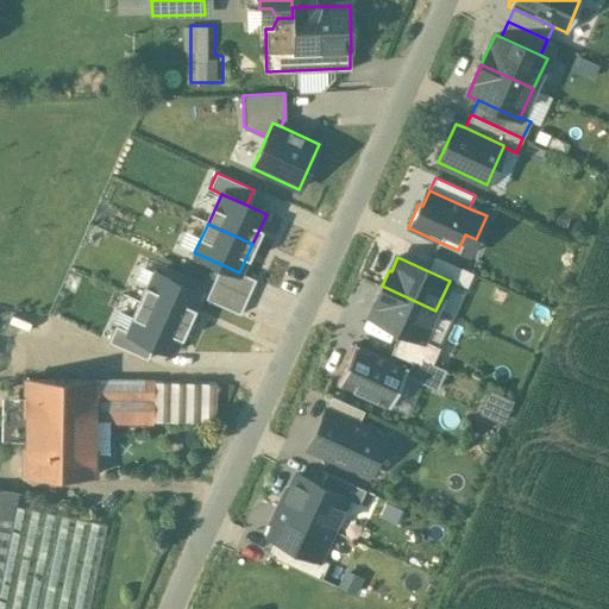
[(239,272),(221,264),(213,280),(248,295),(255,280),(239,272)]
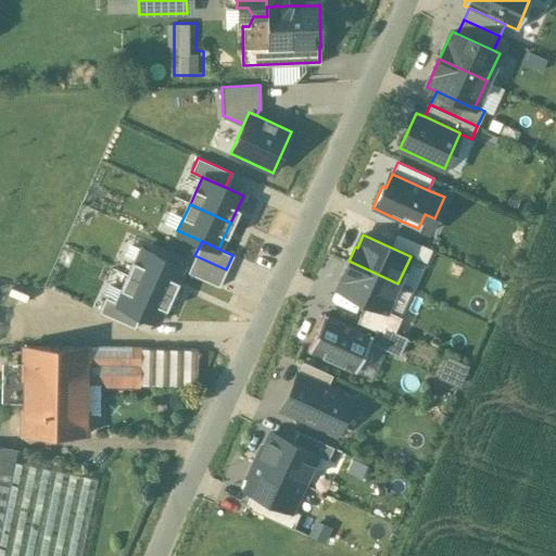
[(139,248),(127,276),(171,295),(182,267),(139,248)]
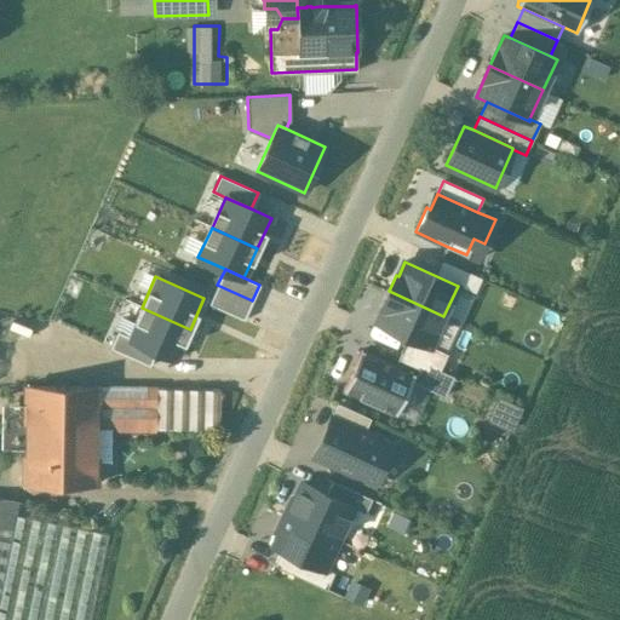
[(252,300),(217,285),(208,303),(244,319),(252,300)]
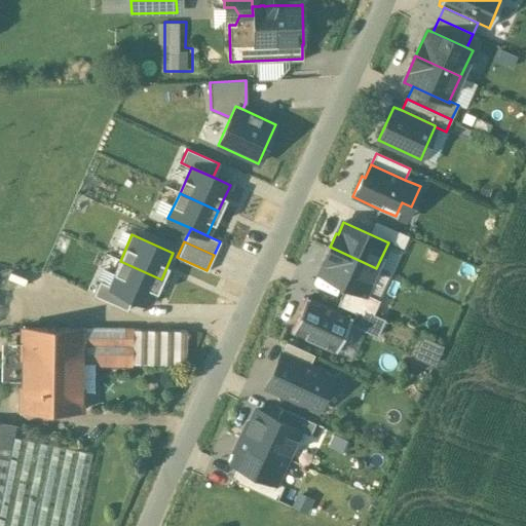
[(364,294),(365,293),(376,268),(330,247),(326,254),(328,255),(320,273),(346,286),(364,294)]
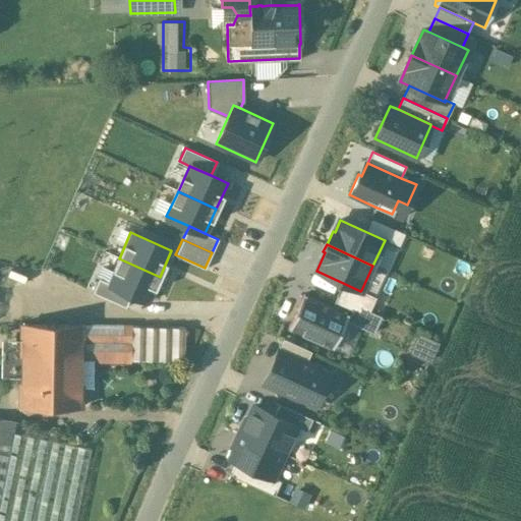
[(160,277),(119,258),(108,284),(131,294),(148,302),(160,277)]
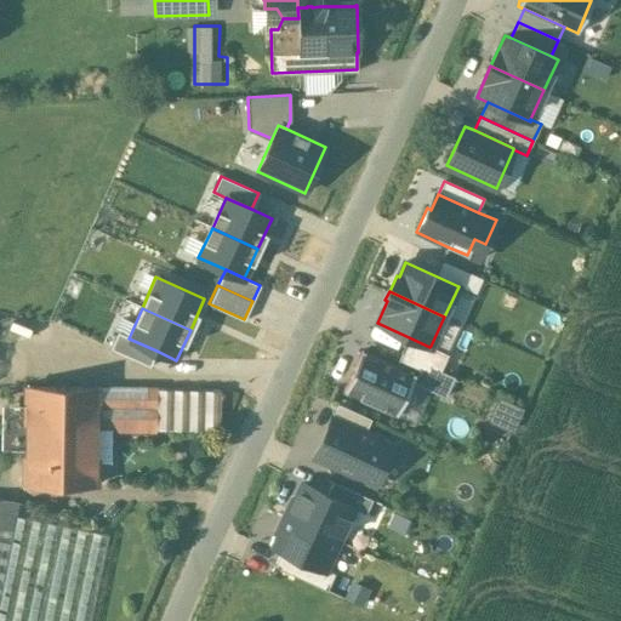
[(149,366),(157,351),(129,339),(118,334),(110,348),(149,366)]
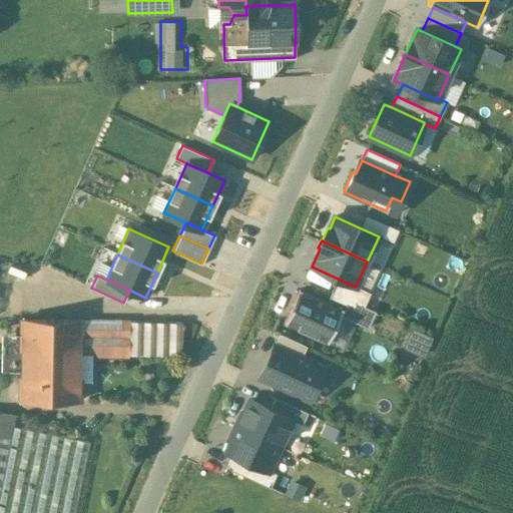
[(355,287),(338,279),(332,292),(364,307),(371,293),(356,286),(355,287)]
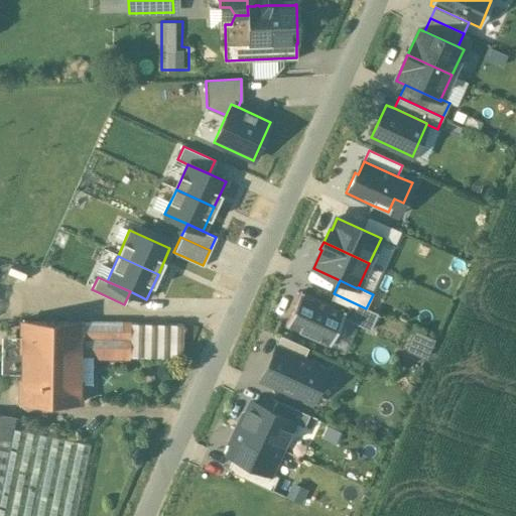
[(343,310),(329,303),(300,291),(285,325),(330,345),(342,317),(345,311),(343,310)]
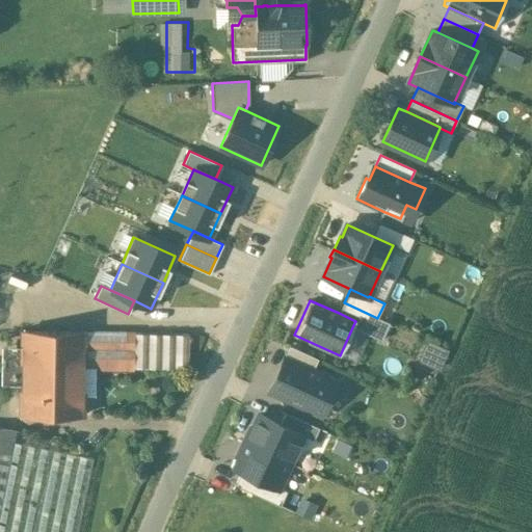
[(390,323),(377,318),(344,302),(339,313),(353,320),(355,321),(352,327),(381,340),(390,323)]
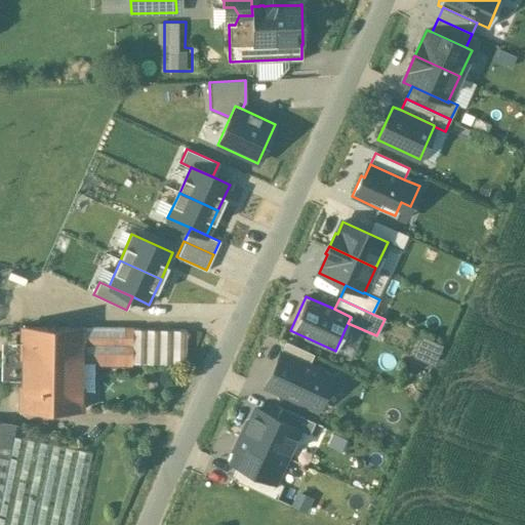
[(82,328),(22,328),(21,410),(81,410),(81,392),(81,363),(82,328)]
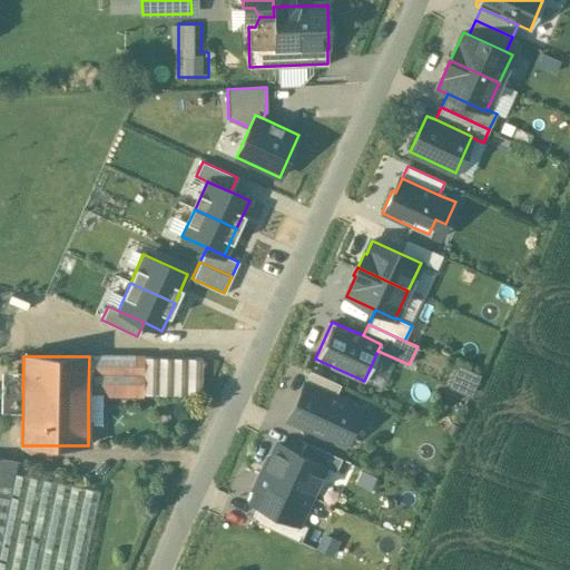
[(143,357),(89,356),(88,394),(101,394),(141,395),(141,394),(143,357)]
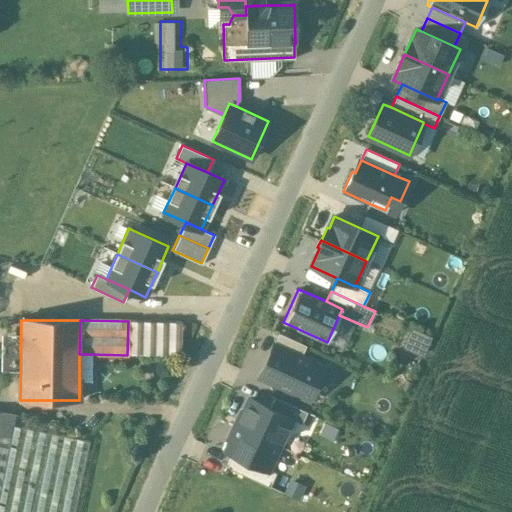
[(182,323),(128,321),(127,354),(181,355),(182,323)]
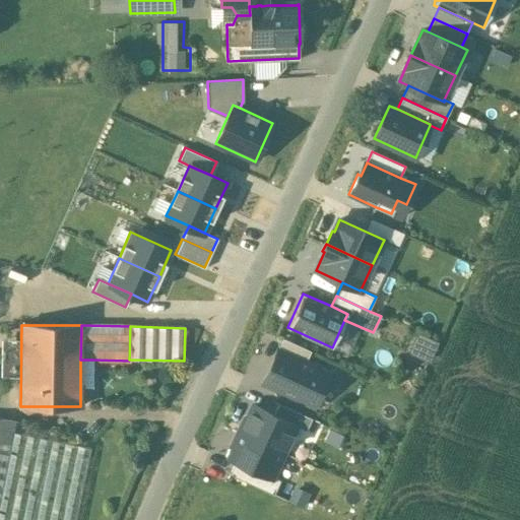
[(278,348),(263,383),(315,405),(330,372),(278,348)]
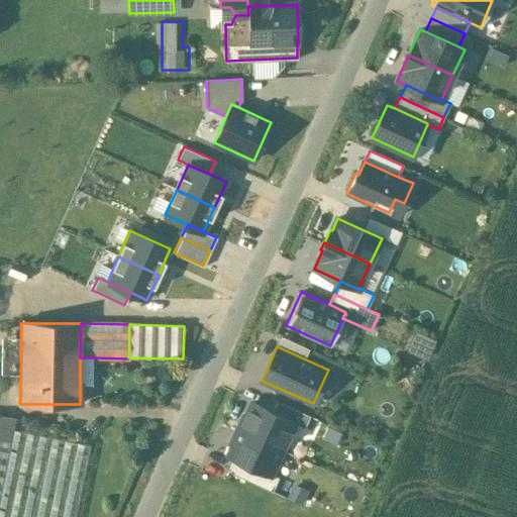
[(92,357),(80,357),(80,386),(92,386),(92,357)]
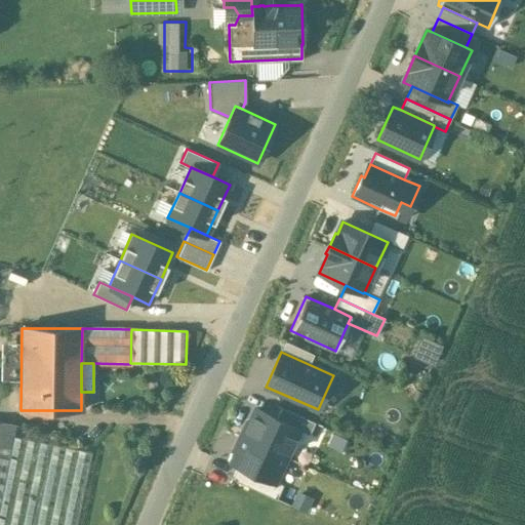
[(254,409),(242,437),(287,457),(299,431),(254,409)]
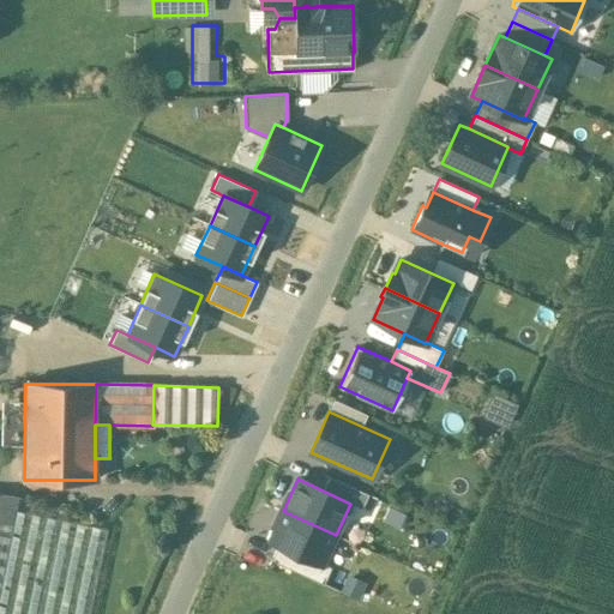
[(89,613),(107,530),(16,512),(18,498),(0,493),(0,613),(89,613)]
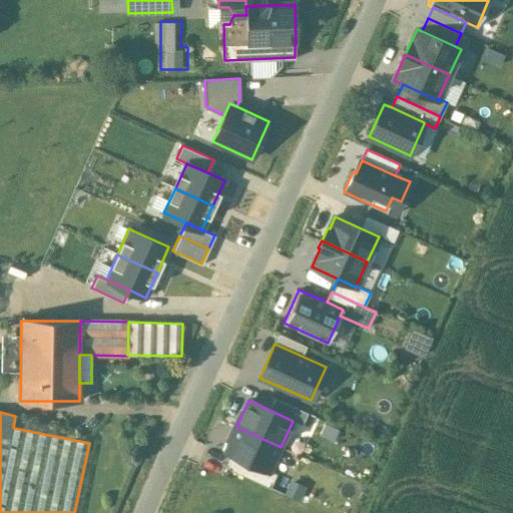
[(269,472),(270,471),(281,447),(236,427),(224,452),(232,455),(269,472)]
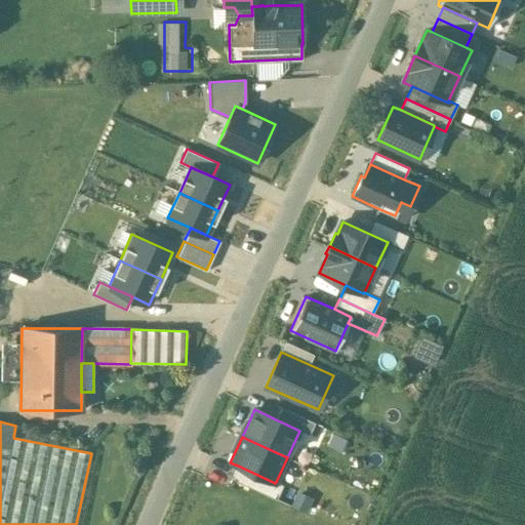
[(275,483),(238,466),(232,479),(276,499),(283,485),(276,482),(275,483)]
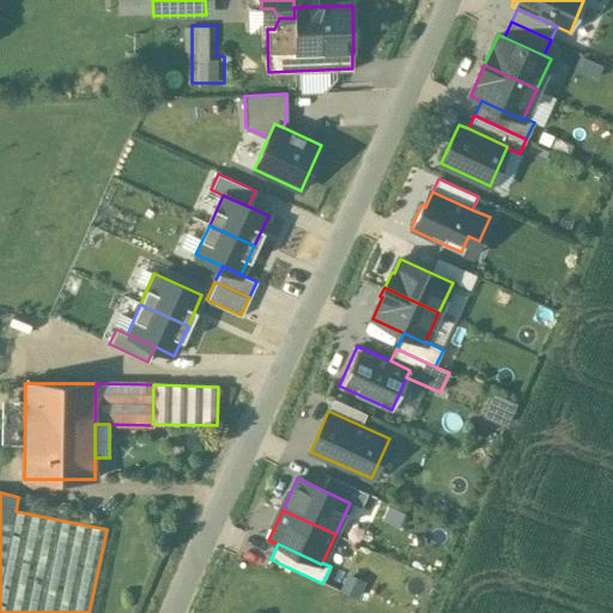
[(366,594),(370,582),(352,577),(349,590),(366,594)]
